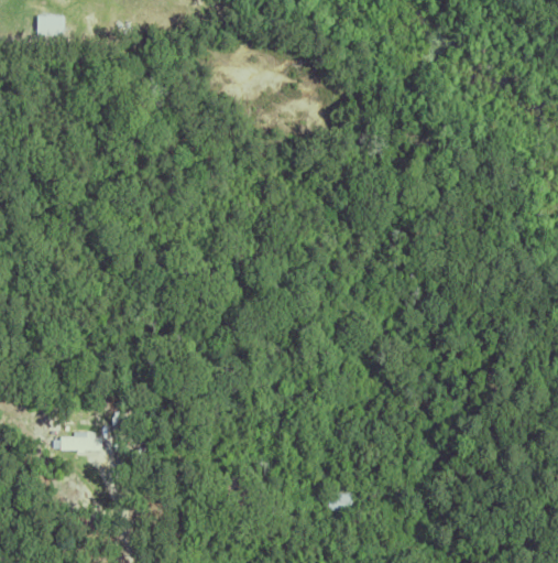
[(63,34),(64,14),(37,14),(36,33),(63,34)]
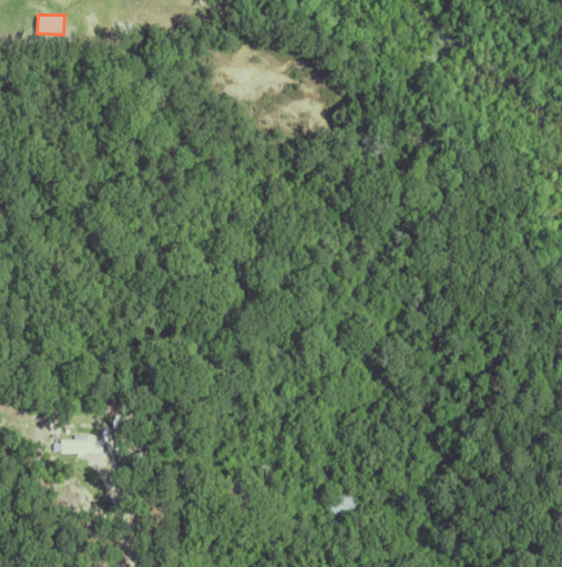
[(88,439),(61,438),(60,452),(102,453),(102,436),(88,436),(88,439)]
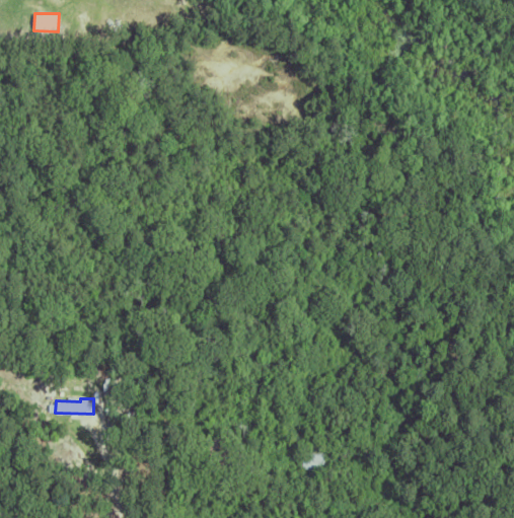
[(302,468),(303,445),(327,445),(327,469),(302,468)]
